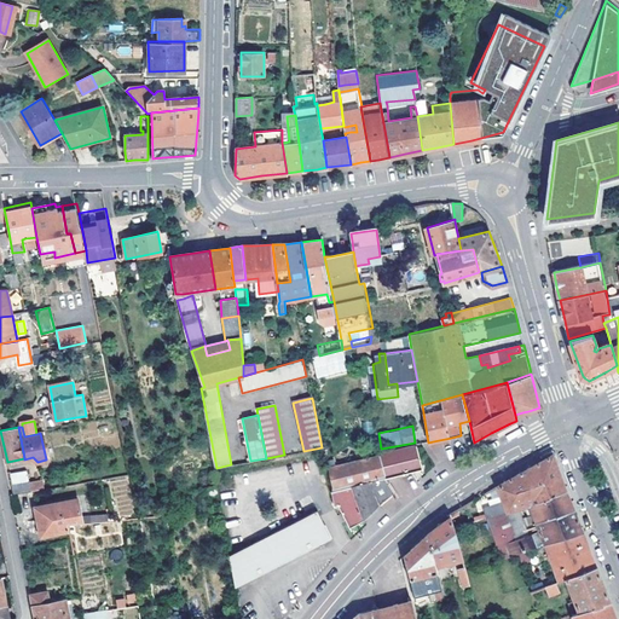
[(331,491),(348,486),(386,478),(412,470),(422,468),(416,444),(327,467),(331,491)]
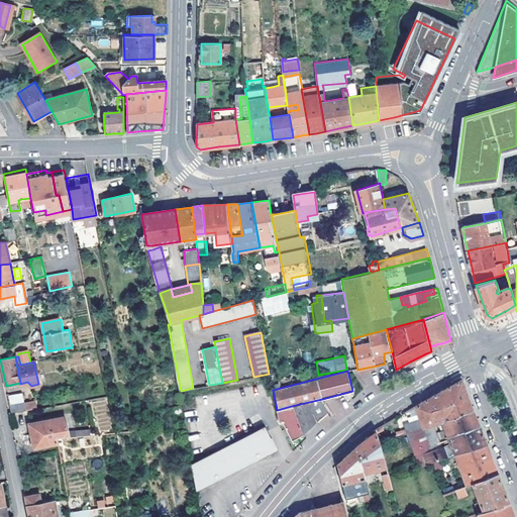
[(430,398),(415,407),(420,419),(416,420),(417,422),(404,425),(407,432),(433,424),(436,422),(441,421),(474,409),(469,398),(468,396),(464,386),(461,380),(430,398)]
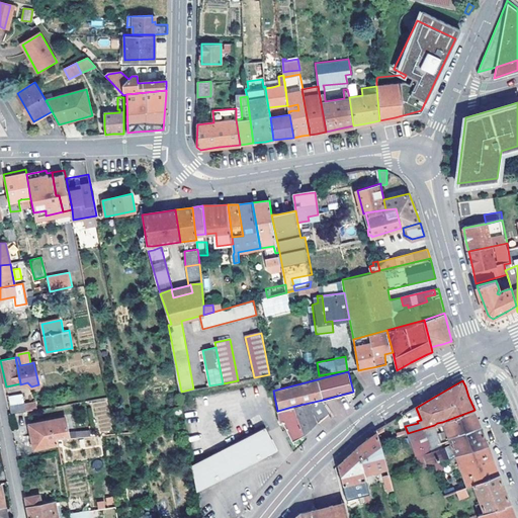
[(10,405),(24,402),(22,393),(8,396),(10,405)]
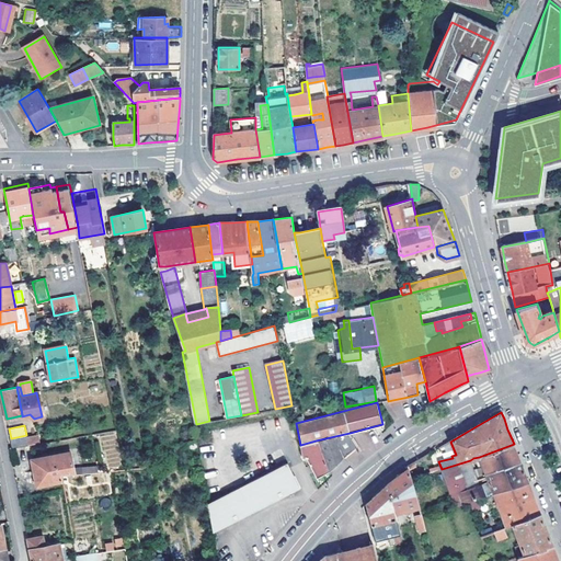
[(340,462),(358,447),(350,433),(316,441),(330,471),(330,472),(340,462)]
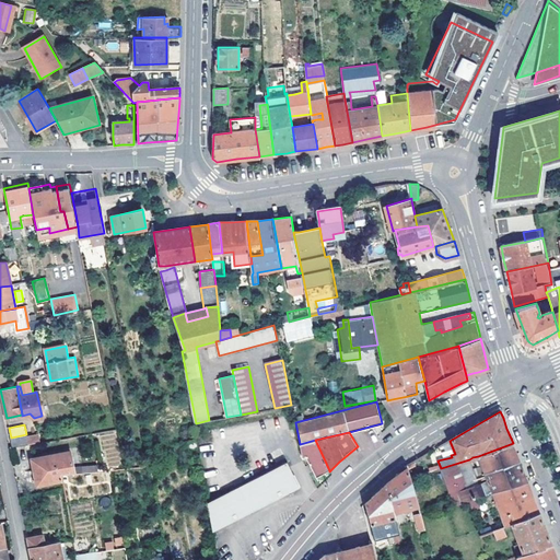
[(11,438),(13,446),(28,444),(26,434),(11,438)]
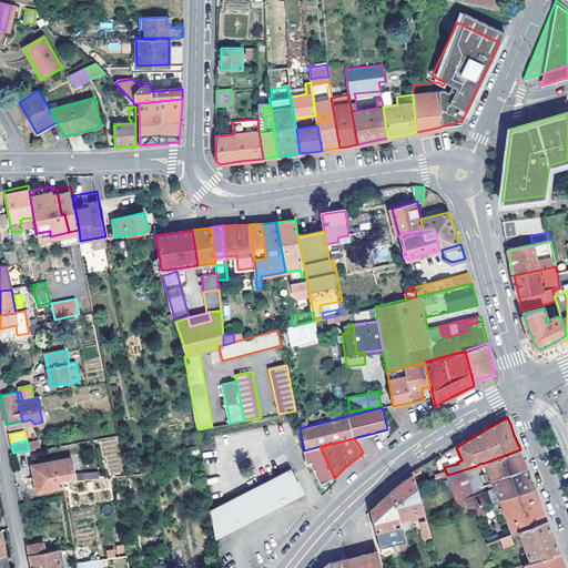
[(305,460),(306,463),(311,463),(322,485),(334,477),(320,446),(304,450),(303,450),(304,455),(305,460)]
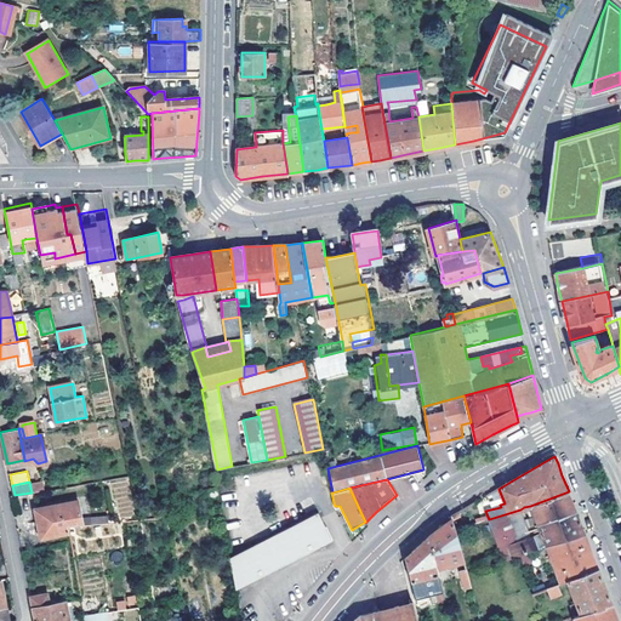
[(505,503),(499,489),(493,491),(497,506),(500,505),(505,503)]
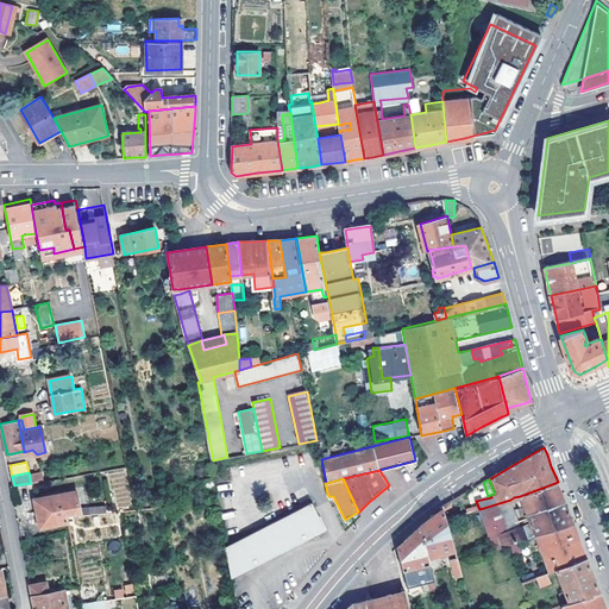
[(535,534),(573,523),(573,522),(571,519),(565,502),(558,482),(520,496),(531,521),(520,526),(513,506),(510,500),(479,509),(496,550),(527,537),(535,534)]
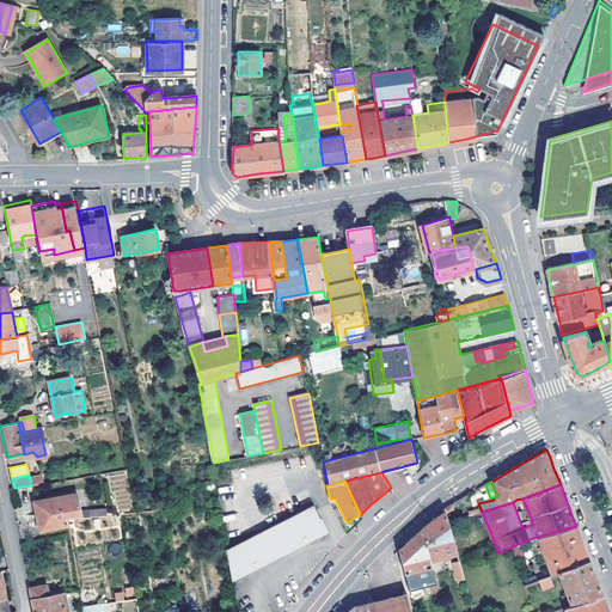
[(66,519),(83,518),(78,494),(36,502),(42,531),(67,525),(66,519)]
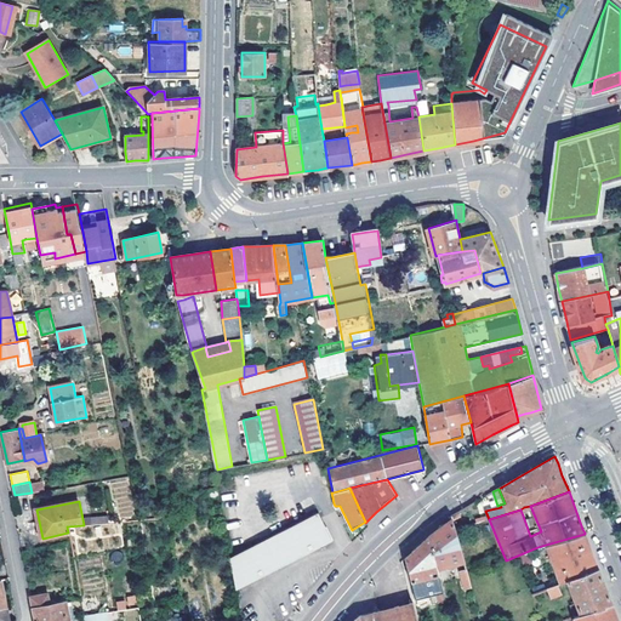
[(330,539),(317,513),(229,557),(235,590),(330,539)]
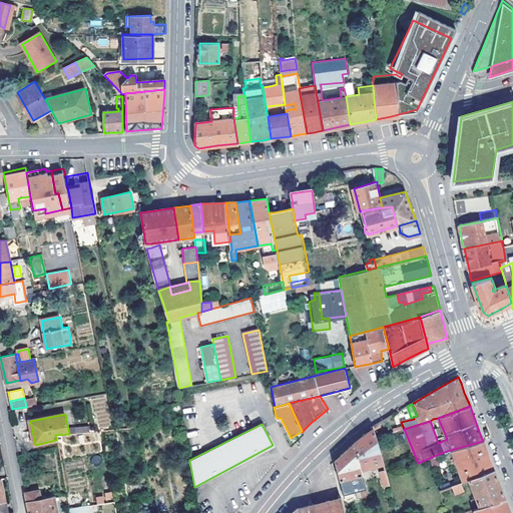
[(361,469),(383,463),(374,429),(370,432),(358,440),(354,444),(361,469)]
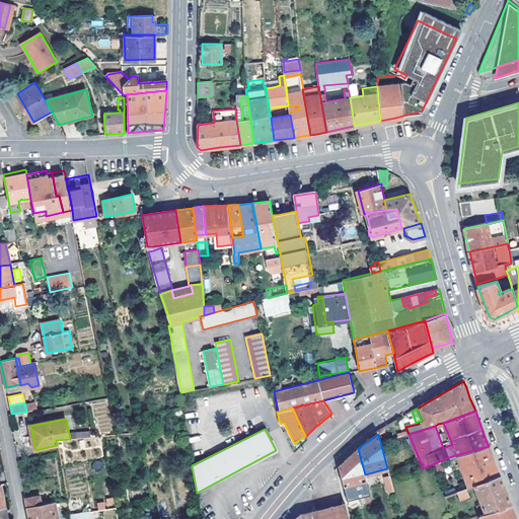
[(57,445),(58,453),(60,465),(68,463),(65,444),(78,443),(98,441),(97,436),(70,439),(56,440),(57,445)]
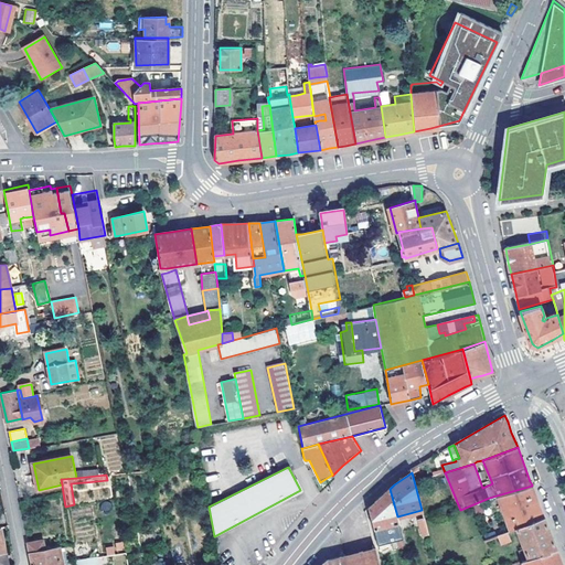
[(500,501),(511,531),(516,528),(544,518),(537,500),(532,486),(497,496),(500,501)]
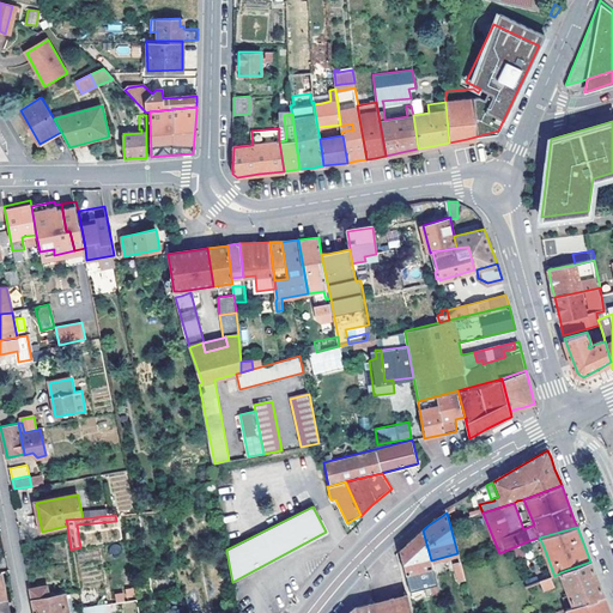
[(417,571),(420,570),(426,569),(429,581),(436,578),(431,560),(423,530),(411,541),(400,551),(401,554),(411,596),(417,594),(417,590),(423,589),(417,571)]
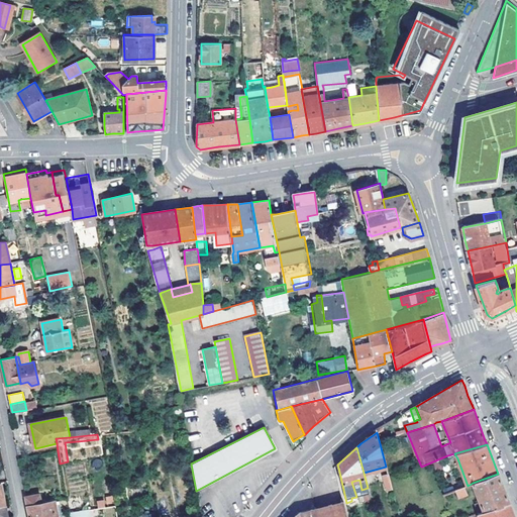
[(449,461),(457,458),(454,453),(447,455),(449,461)]
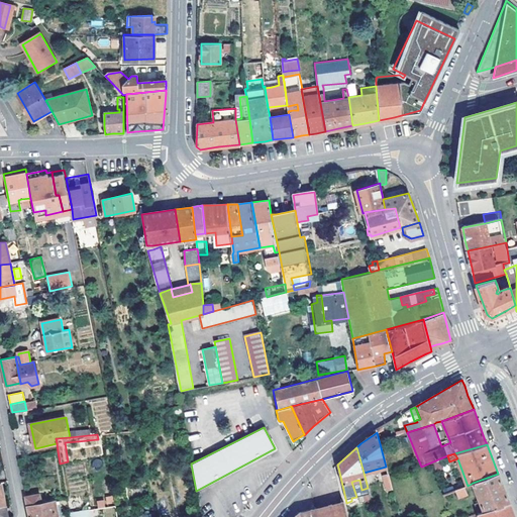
[(503,486),(498,474),(473,483),(484,511),(509,503),(506,494),(503,486)]
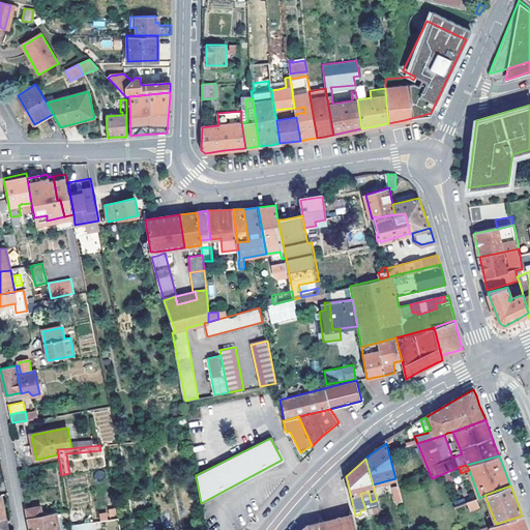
[(479,506),(477,498),(463,503),(466,510),(466,511),(479,506)]
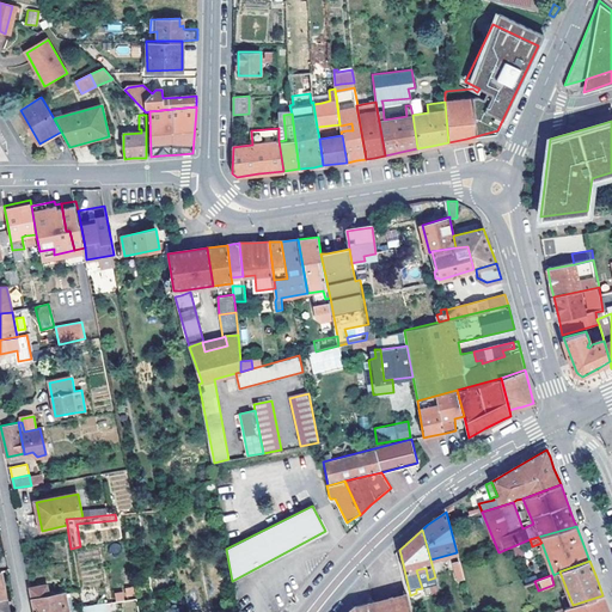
[(527,593),(538,589),(534,581),(532,582),(525,586),(527,593)]
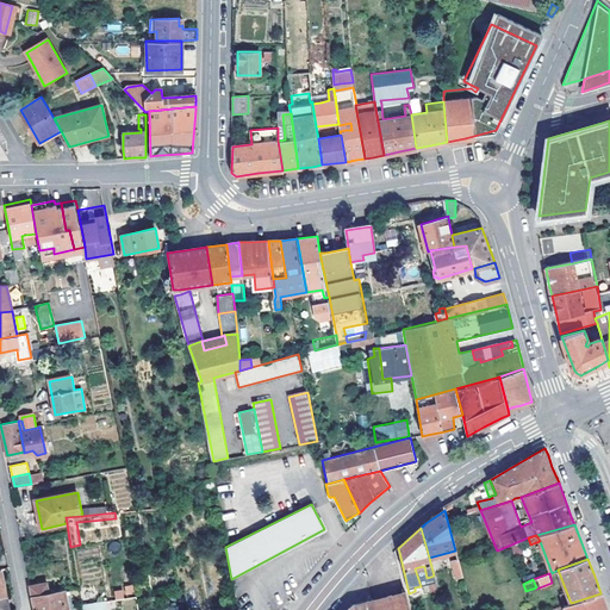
[(49,593),(48,589),(47,583),(31,585),(35,609),(66,609),(62,591),(49,593)]
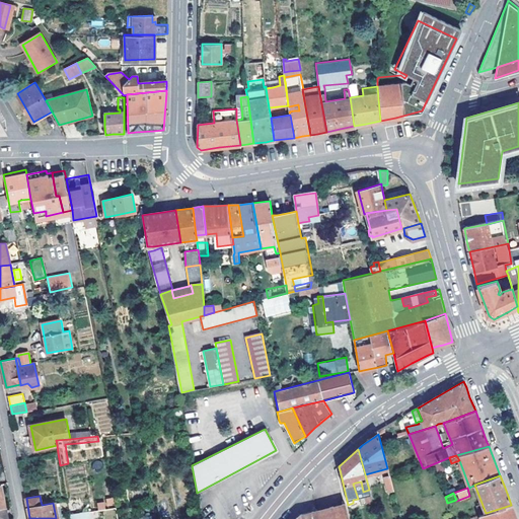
[(62,518),(60,498),(41,501),(42,505),(53,503),(56,518),(70,518),(66,518),(62,518)]
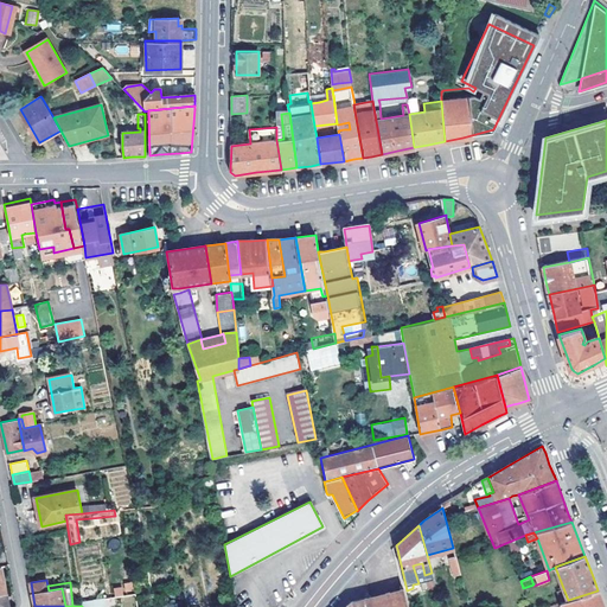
[(370,596),(372,606),(408,606),(404,588),(387,593),(370,596)]
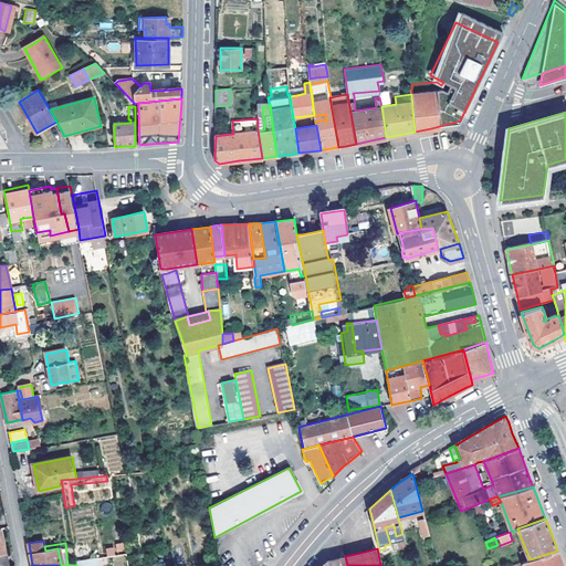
[(563,565),(561,558),(557,551),(530,559),(523,562),(524,565),(563,565)]
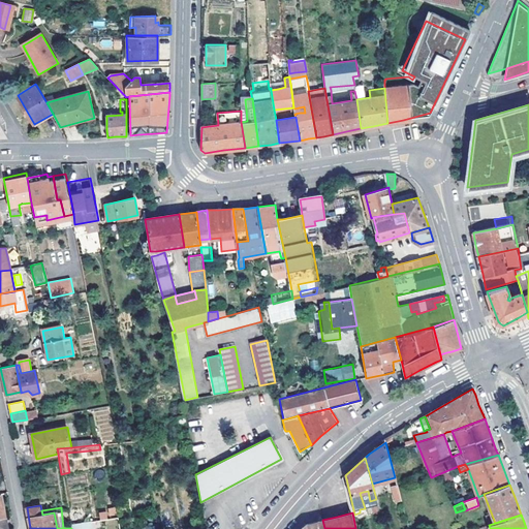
[(324,528),(322,520),(308,524),(301,528),(324,528)]
